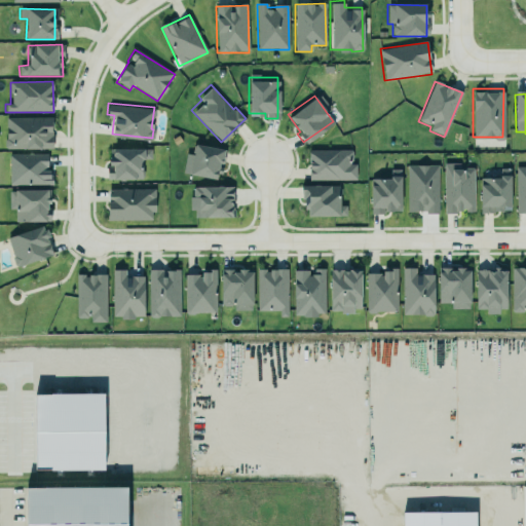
[(52,117),(5,118),(6,149),(52,149),(52,117)]
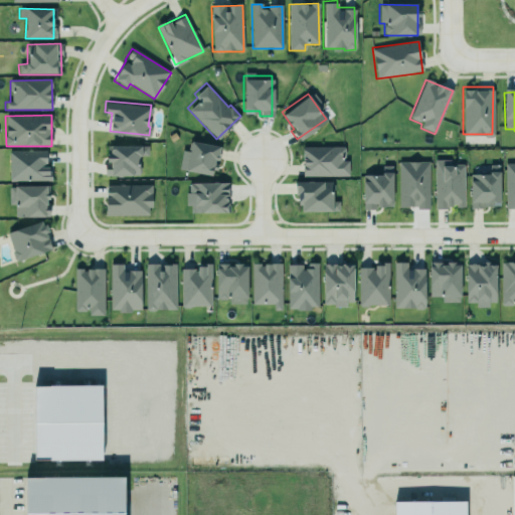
[(177,167),(211,172),(213,155),(217,156),(219,142),(191,138),(189,150),(180,148),(177,167)]
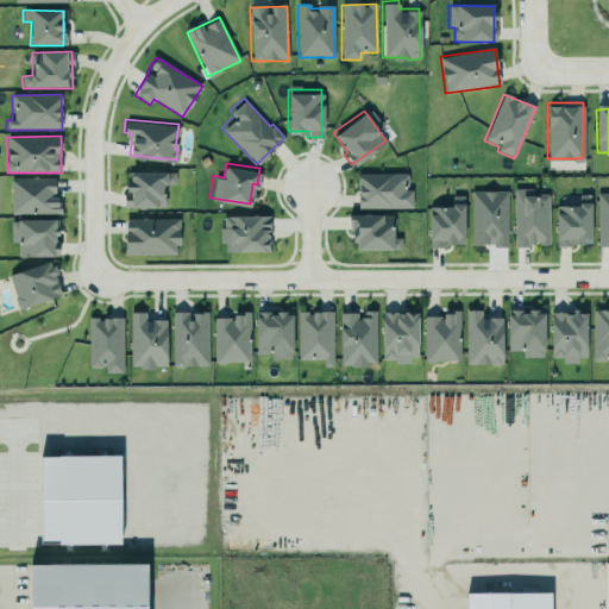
[(123,205),(164,205),(164,182),(174,182),(174,168),(123,168),(123,205)]
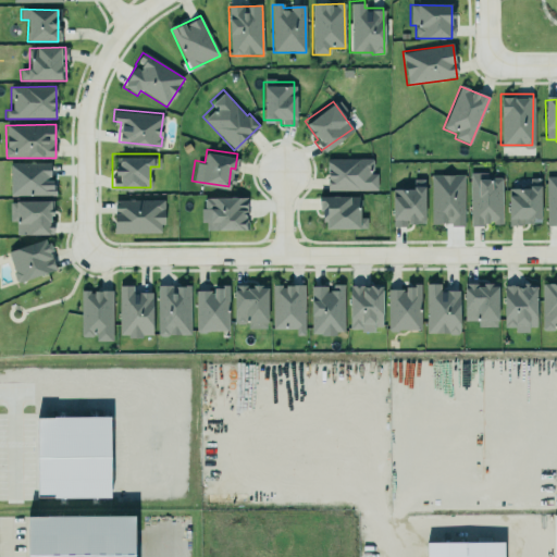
[(375,173),(375,189),(325,189),(326,157),(368,157),(368,173),(375,173)]
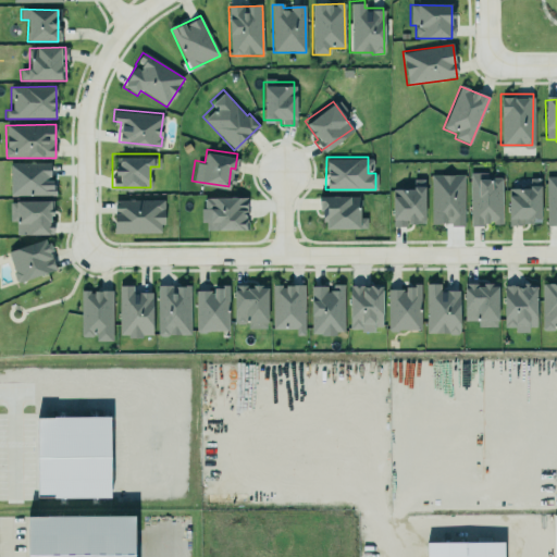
[(52,196),(52,163),(10,163),(10,196),(52,196)]
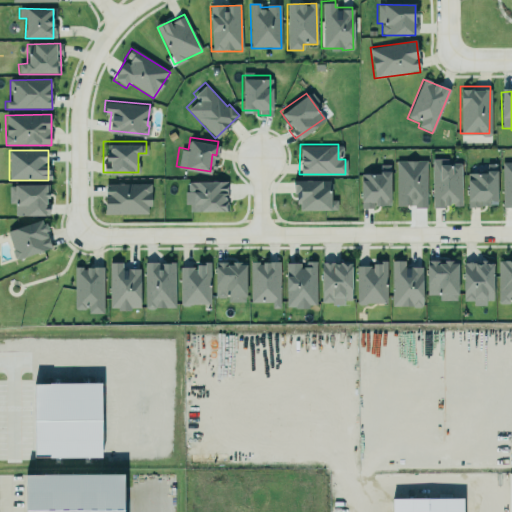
[(430,157),(431,206),(446,206),(446,203),(459,203),(459,163),(437,163),(437,157),(430,157)]
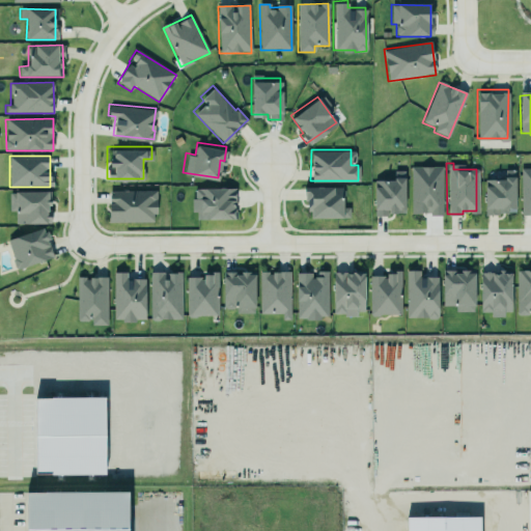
[(409,165),(409,212),(428,212),(428,214),(441,214),(440,165),(409,165)]
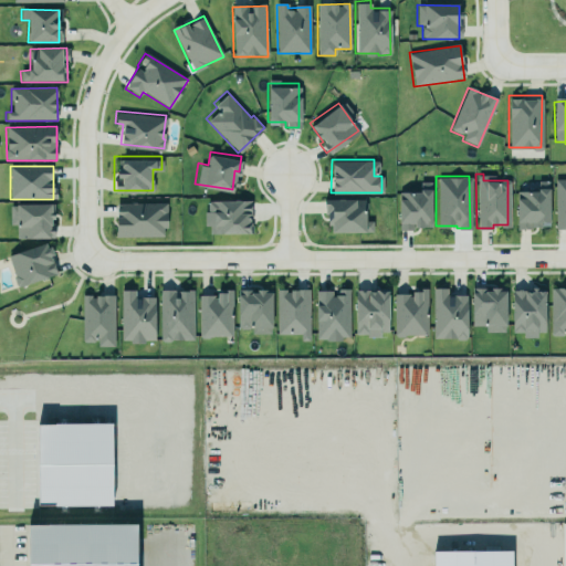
[(565,179),(555,179),(555,230),(565,229),(565,179)]
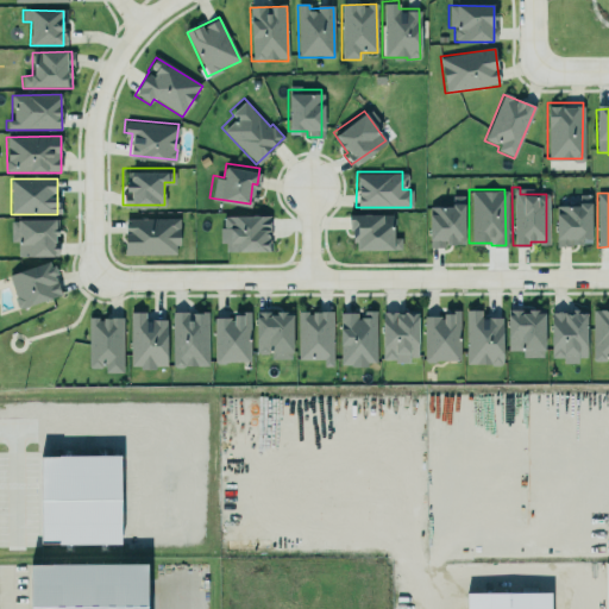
[(591,246),(590,195),(578,195),(578,207),(556,207),(556,246),(591,246)]
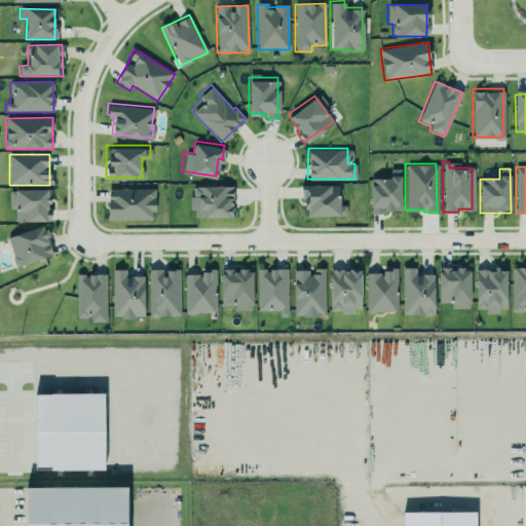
[(390,173),(399,173),(399,209),(384,209),(384,214),(369,214),(369,175),(390,175),(390,173)]
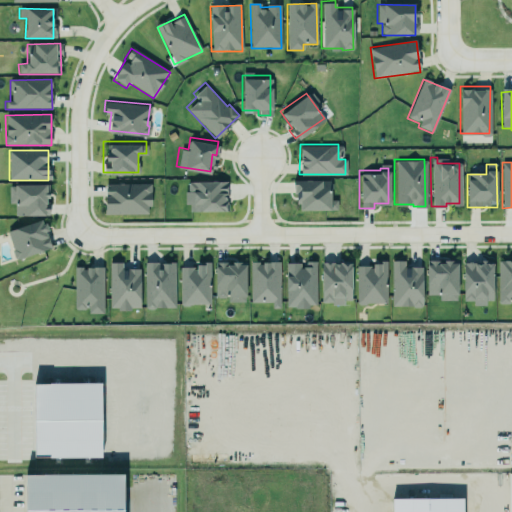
[(145,212),(104,213),(103,180),(150,179),(150,203),(145,203),(145,212)]
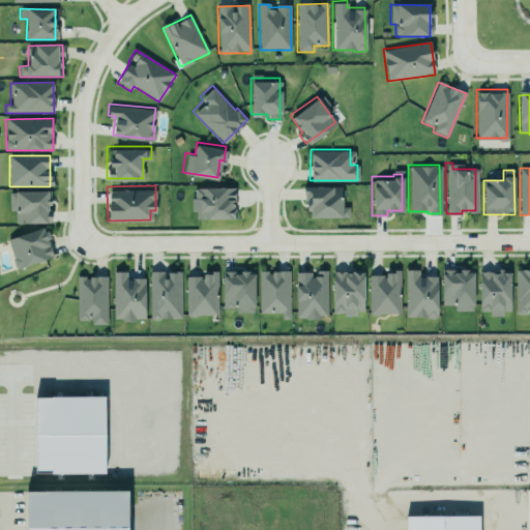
[(342,187),(305,187),(305,218),(349,218),(349,206),(342,206),(342,187)]
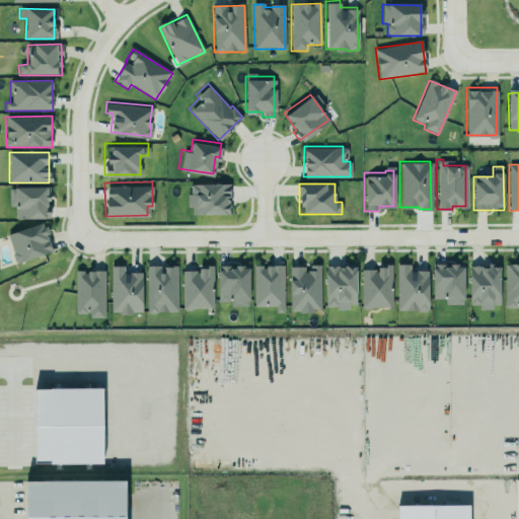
[(229,215),(229,184),(189,184),(189,215),(229,215)]
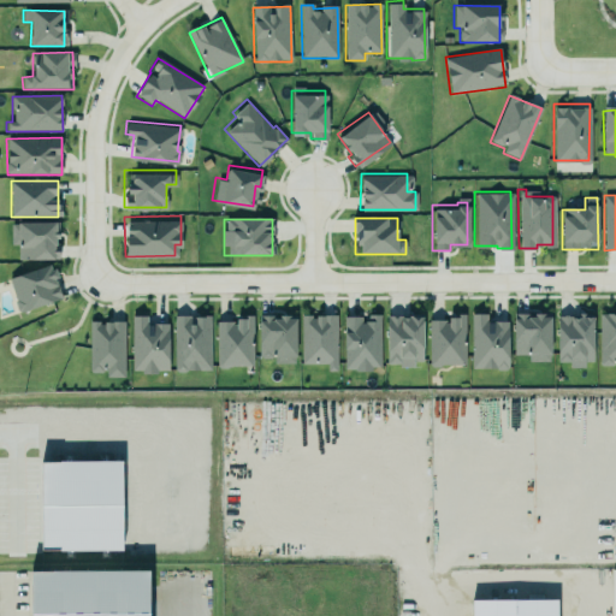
[(58,223),(11,223),(11,246),(18,246),(18,260),(58,260),(58,223)]
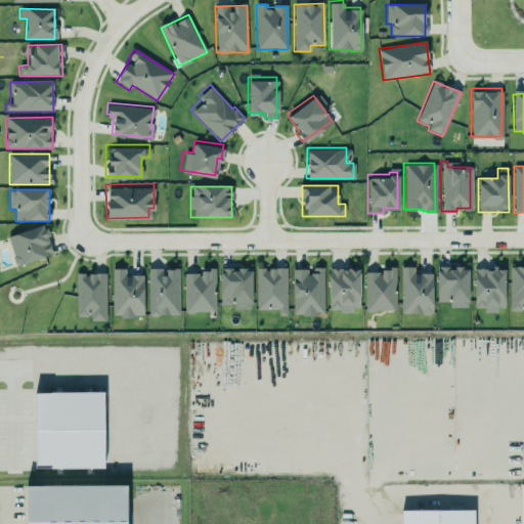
[(52,256),(44,226),(7,236),(15,266),(52,256)]
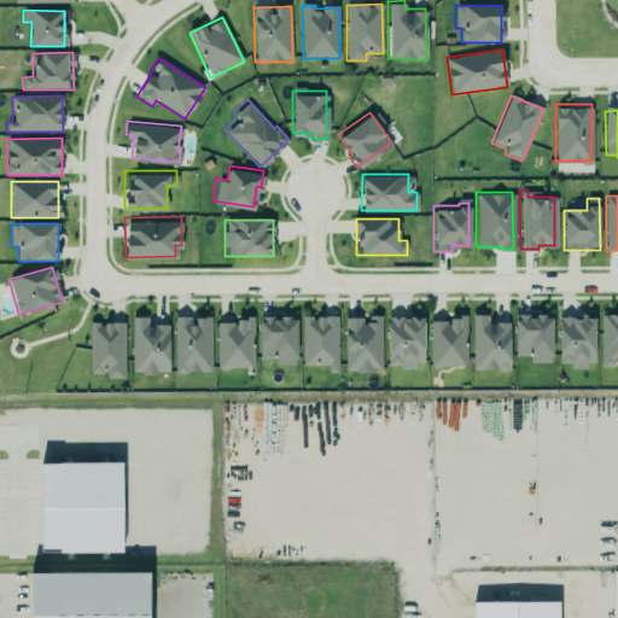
[(258,359),(270,359),(270,355),(275,355),(275,362),(292,362),(292,355),(296,355),(296,314),(290,314),(290,310),(278,310),(278,314),(272,314),(272,312),(258,312),(258,359)]
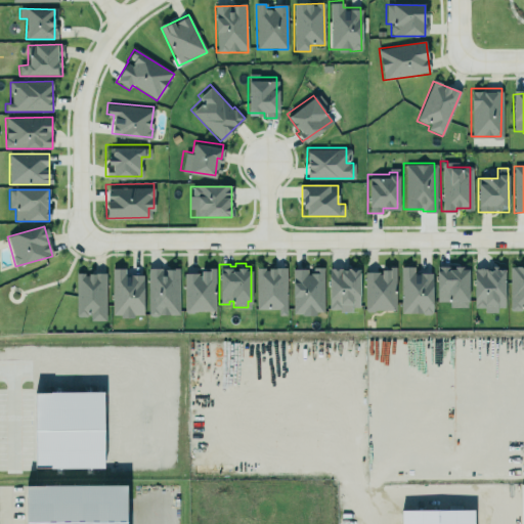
[(508,264),(523,263),(523,307),(509,307),(508,264)]
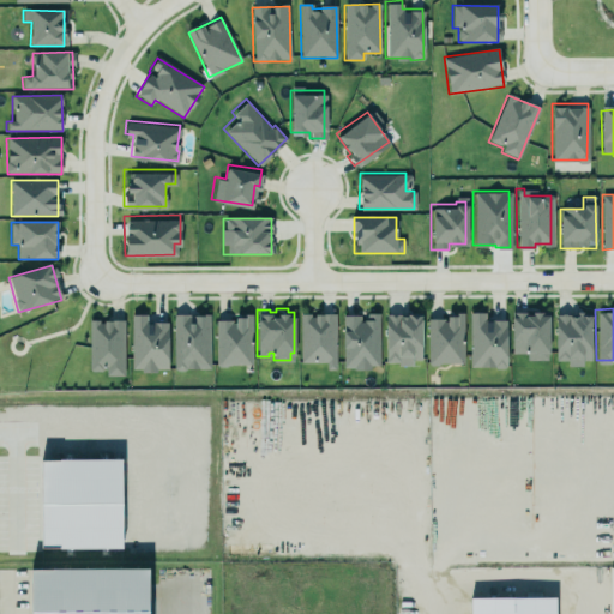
[(130,313),(130,367),(167,367),(166,319),(146,320),(146,312),(130,313)]
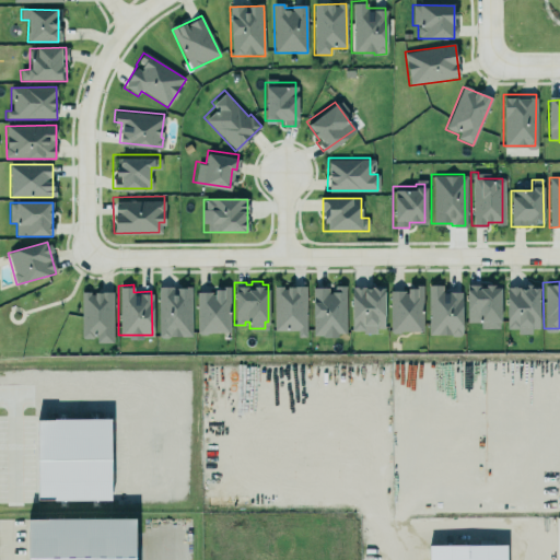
[(538,284),(538,327),(529,327),(529,331),(516,331),(516,326),(505,326),(506,284),(538,284)]
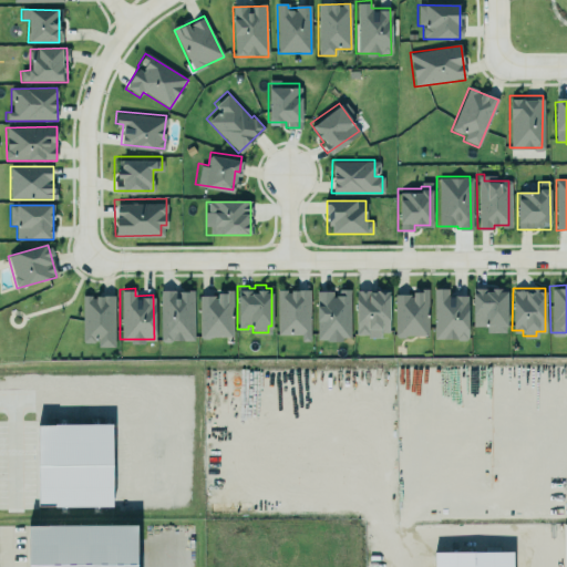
[(467,339),(466,296),(447,297),(447,289),(433,289),(434,340),(467,339)]
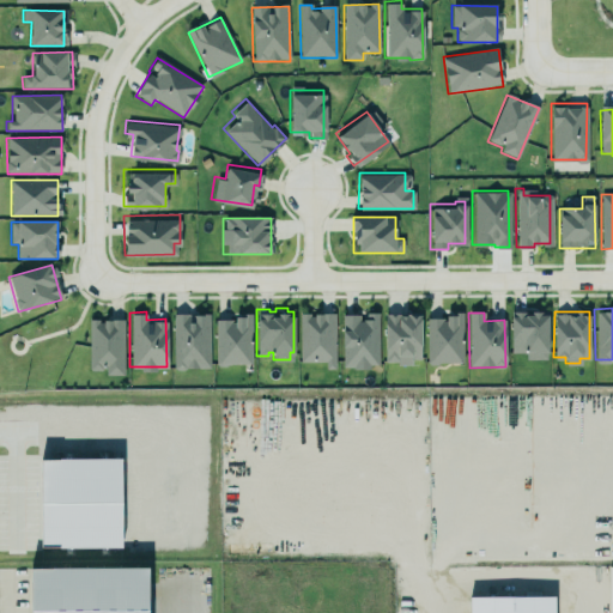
[(510,353),(526,353),(526,359),(547,359),(547,313),(510,314),(510,353)]
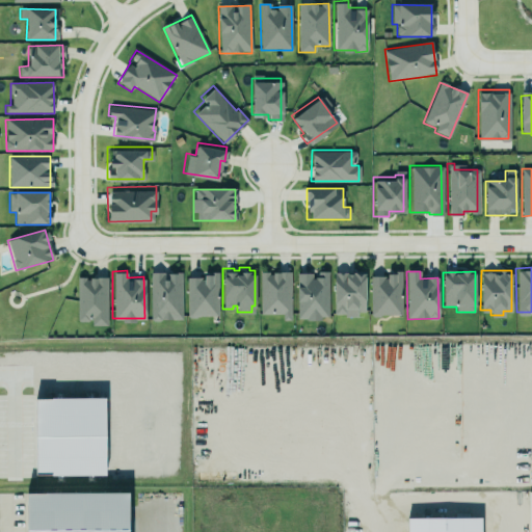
[(260,315),(282,315),(282,321),(291,320),(291,272),(260,272),(260,315)]
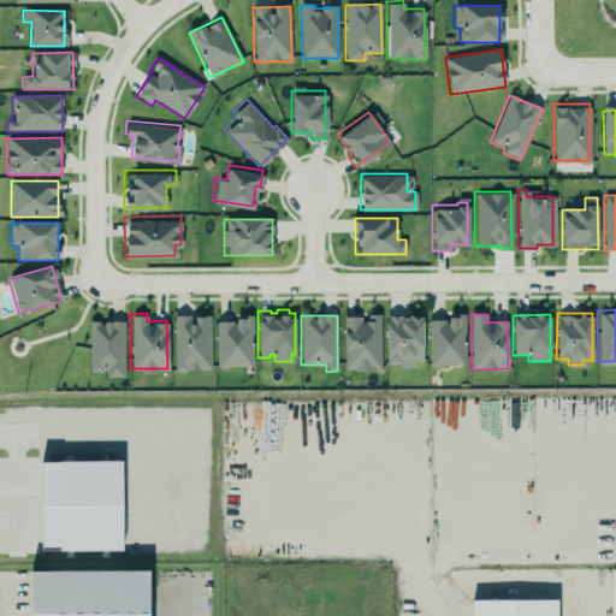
[(380,369),(380,315),(363,315),(365,317),(343,318),(344,371),(380,369)]
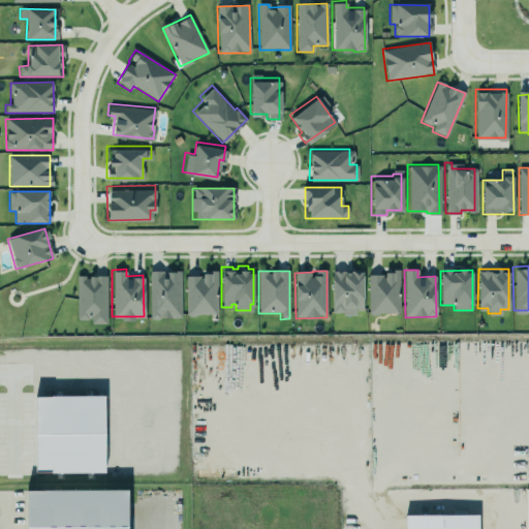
[(181,318),(181,272),(149,272),(150,319),(181,318)]
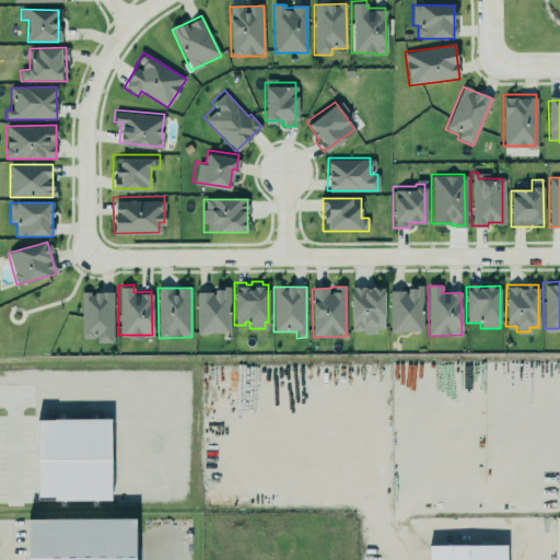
[(351,333),(384,333),(384,288),(351,288),(351,333)]
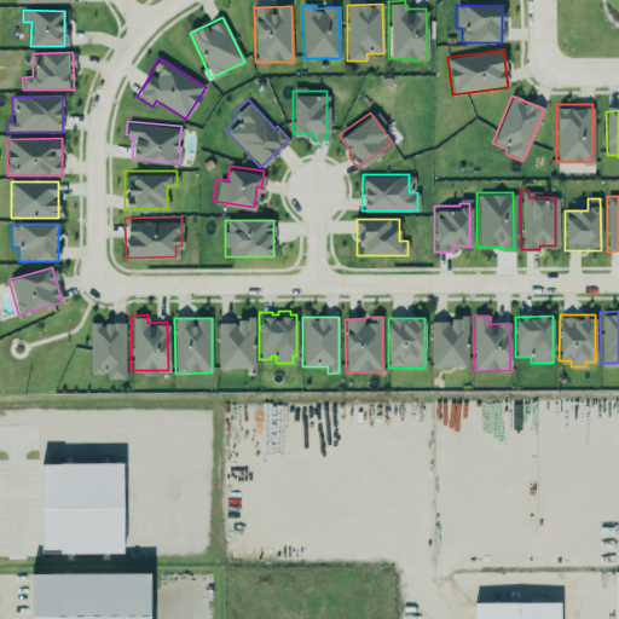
[(431,320),(432,369),(468,368),(467,319),(431,320)]
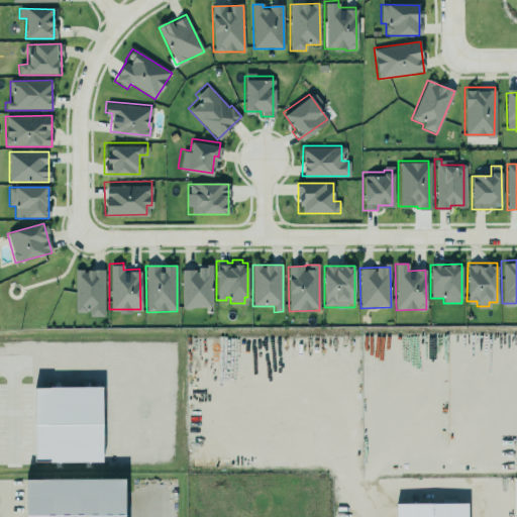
[(212,269),(181,269),(182,308),(212,308),(212,269)]
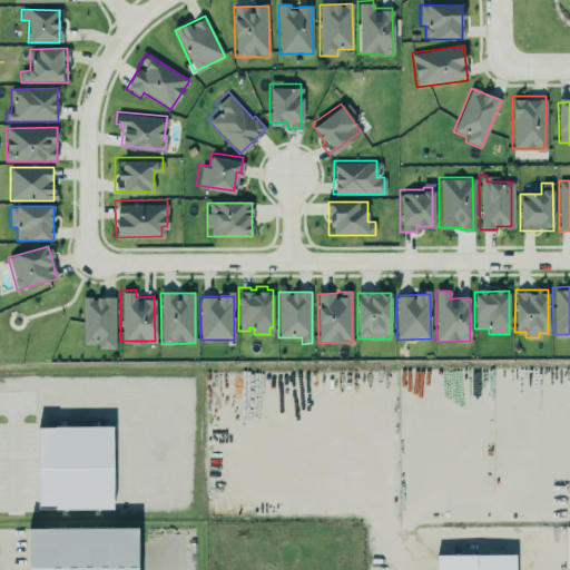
[(82,298),(82,345),(98,345),(98,350),(115,350),(115,298),(82,298)]
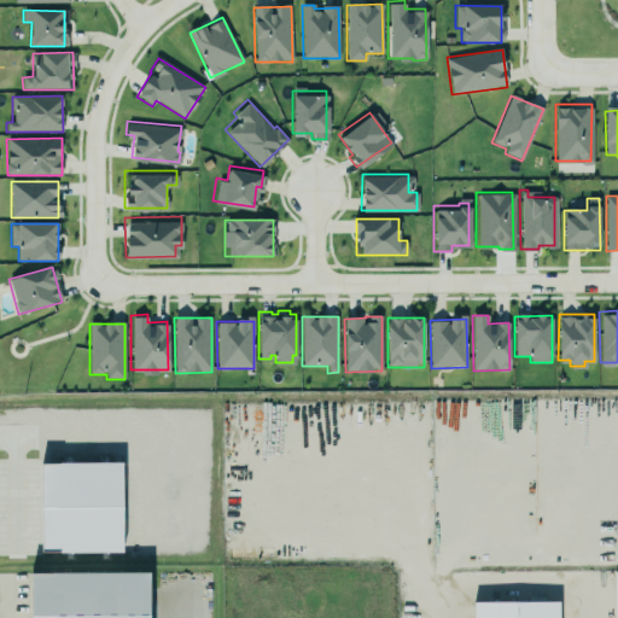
[(122,552),(122,462),(41,464),(42,553),(122,552)]
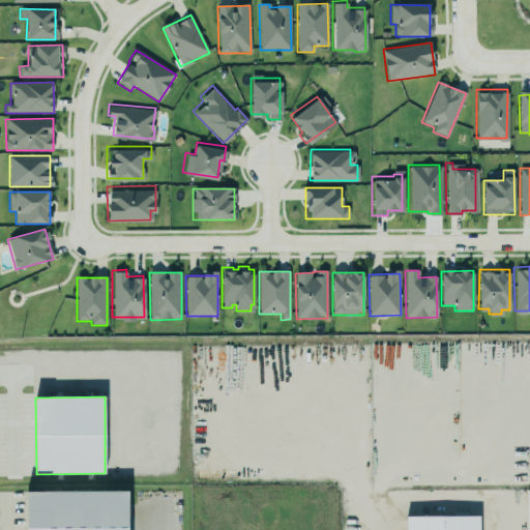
[(28,529),(28,482),(129,483),(129,529),(28,529)]
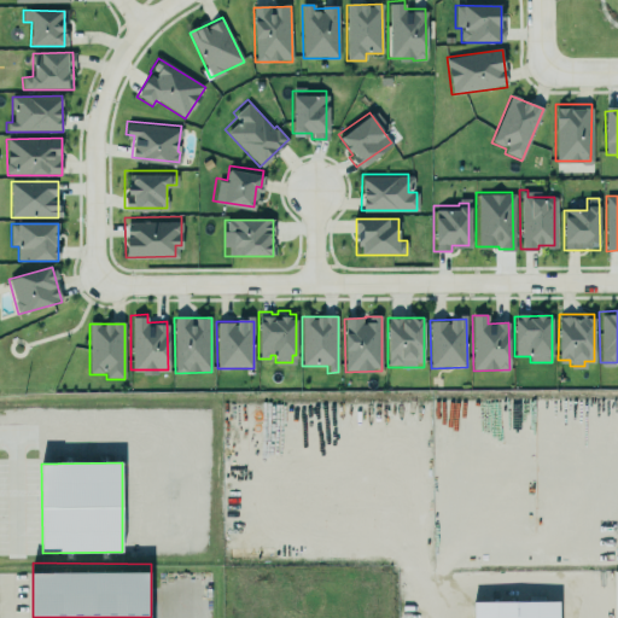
[(472,617),(472,596),(558,596),(558,617),(472,617)]
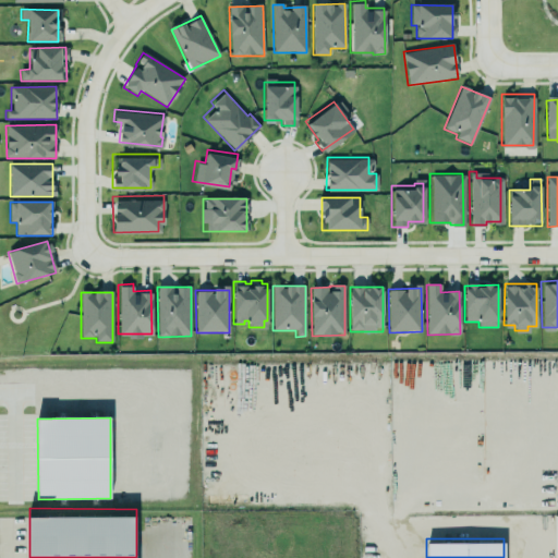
All buildings are outlined.
